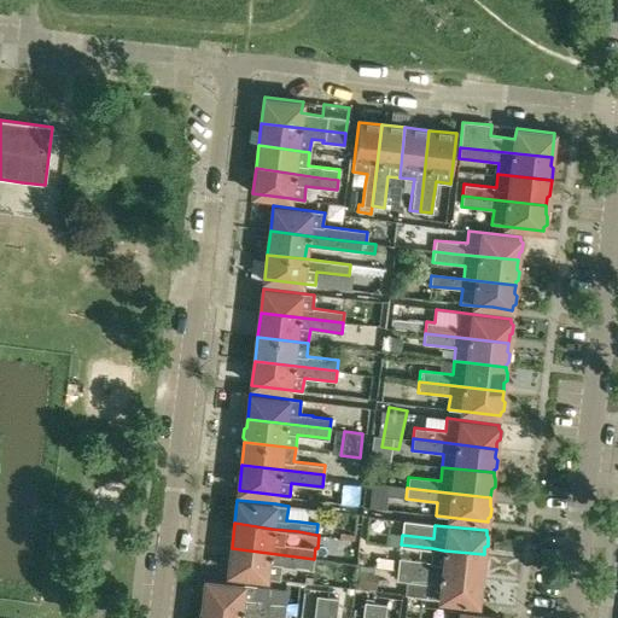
[(313,569),(314,559),(232,548),(228,573),(279,579),(281,565),(313,569)]
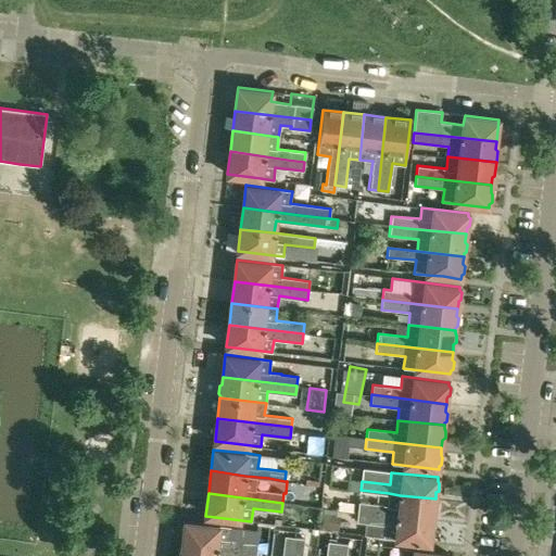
[(375,515),(432,522),(433,514),(436,512),(437,505),(434,502),(436,498),(400,495),(389,493),(387,507),(358,504),(357,513),(375,515)]
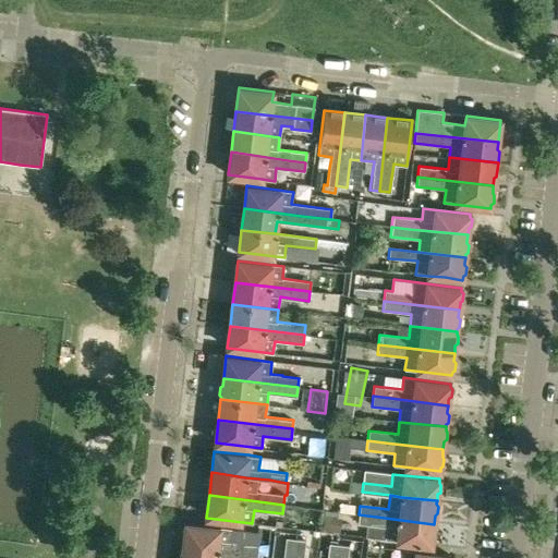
[(434,524),(376,517),(359,514),(358,524),(386,528),(385,540),(396,542),(432,545),(432,542),(435,541),(436,533),(434,531),(434,524)]
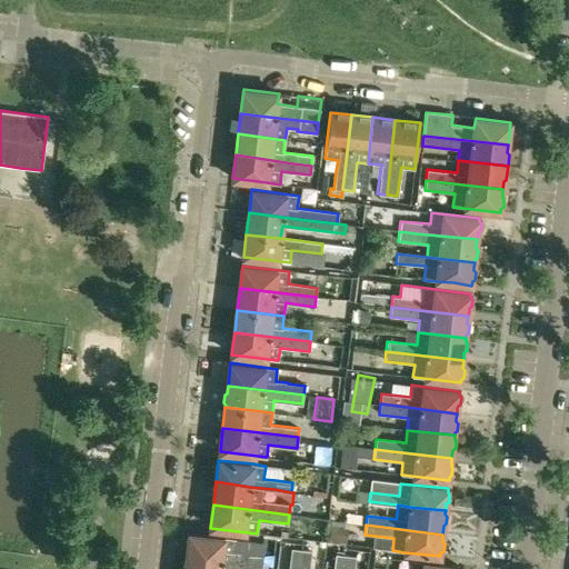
[(347,542),(349,529),(330,526),(328,540),(347,542)]
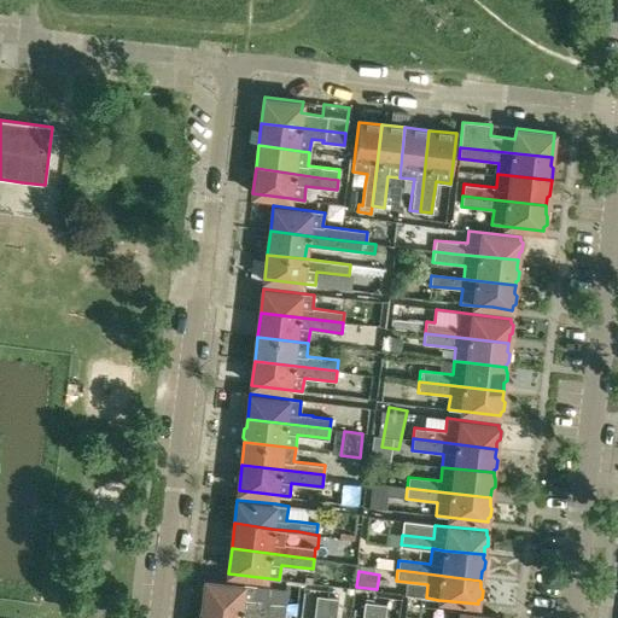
[(286,602),(255,599),(257,584),(205,578),(203,604),(267,611),(285,612),(286,602)]
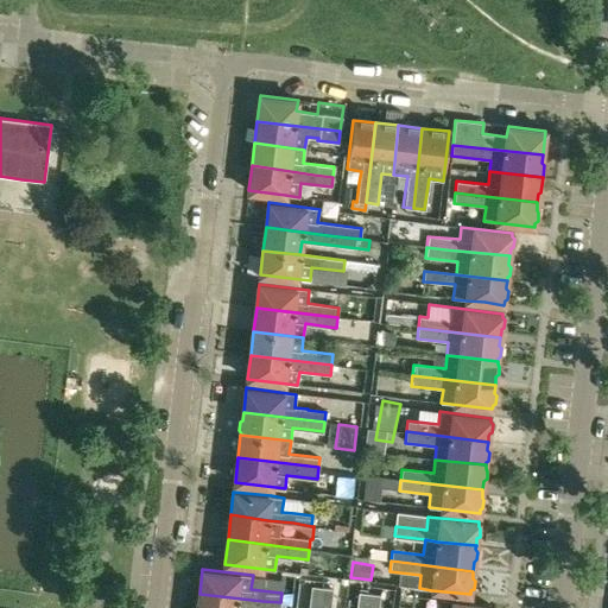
[(318,607),(320,607),(322,588),(312,587),(309,607),(318,607)]
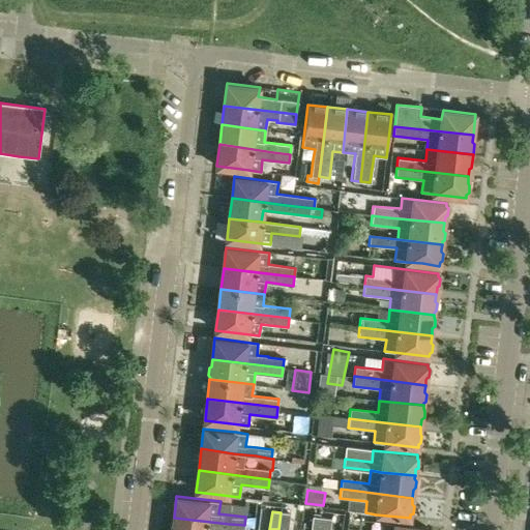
[(329,529),(332,512),(323,511),(322,518),(321,518),(319,529),(329,529)]
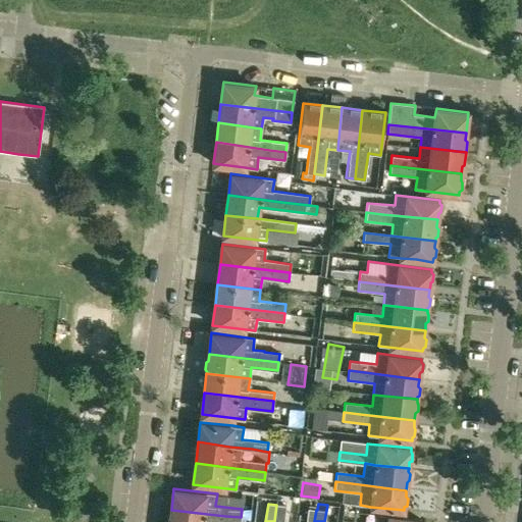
[(277,505),(276,505),(274,521),(273,521),(283,521),(285,513),(286,506),(277,505)]
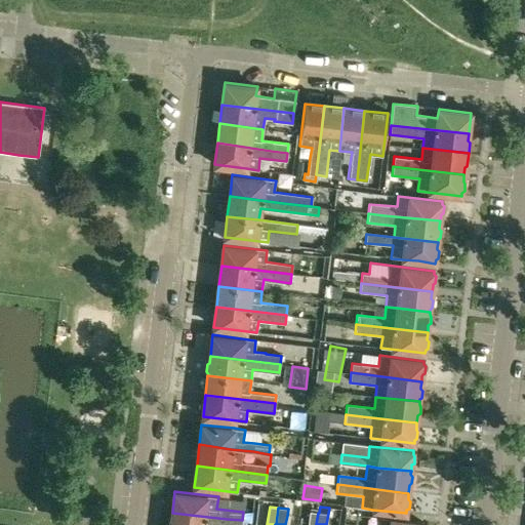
[(316,524),(318,513),(311,512),(308,524),(316,524)]
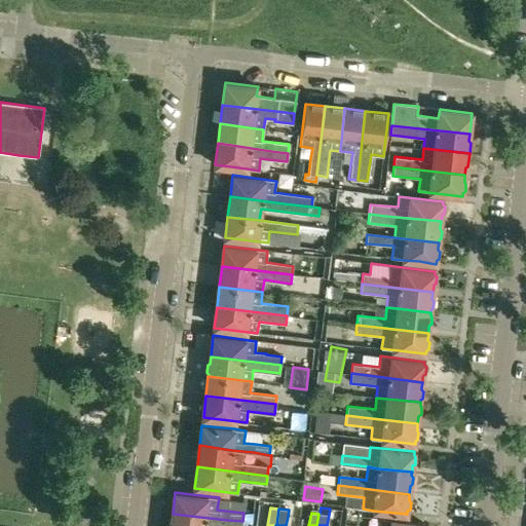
[(173,514),(171,525),(241,525),(242,521),(227,520),(173,514)]
